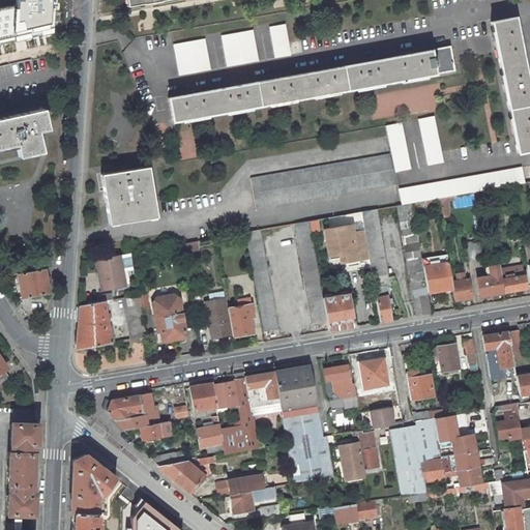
[(0,41),(54,31),(56,0),(17,0),(17,3),(0,6),(0,41)]
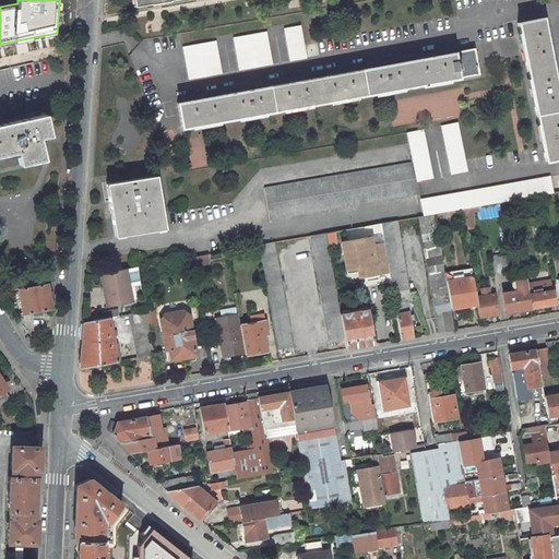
[(558,100),(542,18),(518,23),(545,161),(558,158),(558,100)]
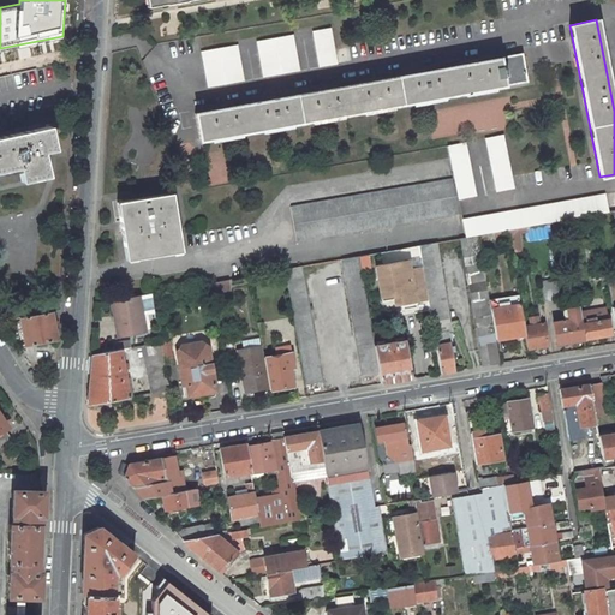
[(320,67),(338,64),(330,28),(312,31),(320,67)]
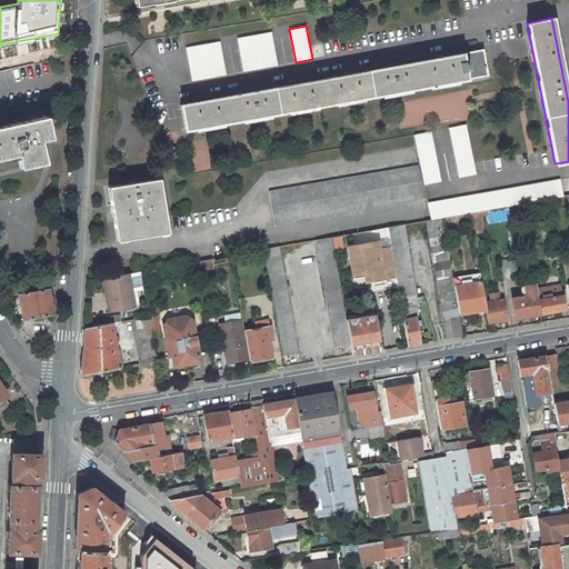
[(277,66),(270,32),(238,38),(245,72),(277,66)]
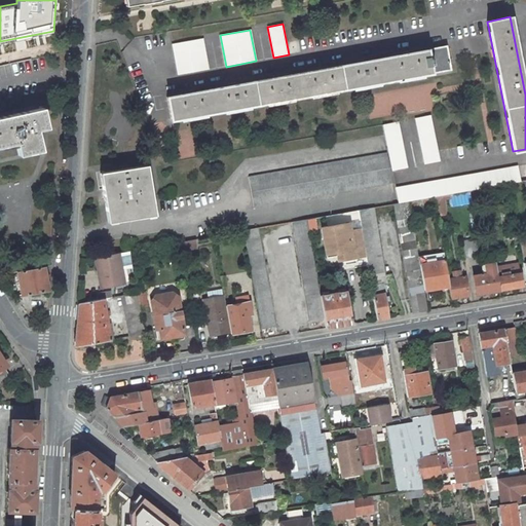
[(209,70),(202,38),(173,43),(179,75),(209,70)]
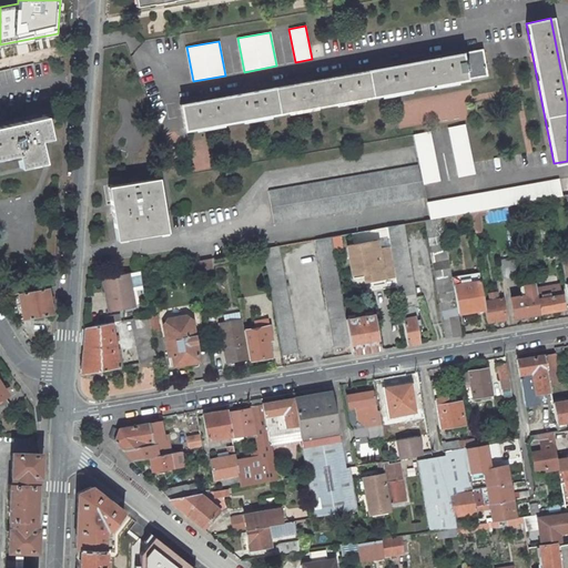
[(184,130),(467,79),(486,75),(482,50),(414,62),(180,104),(184,130)]
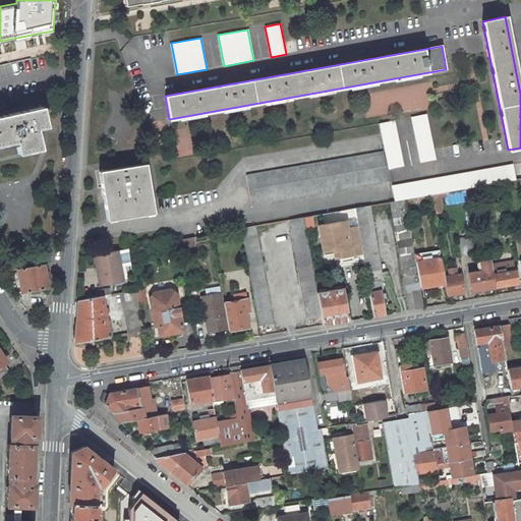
[(0,148),(16,145),(18,155),(42,149),(39,138),(37,128),(47,126),(43,107),(0,115),(0,148)]
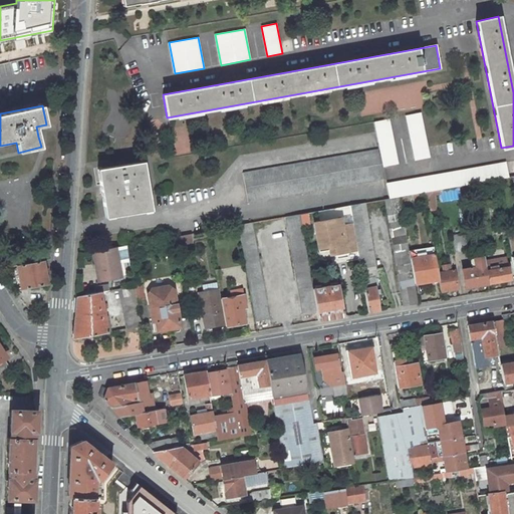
[(416,161),(430,158),(421,112),(406,115),(416,161)]
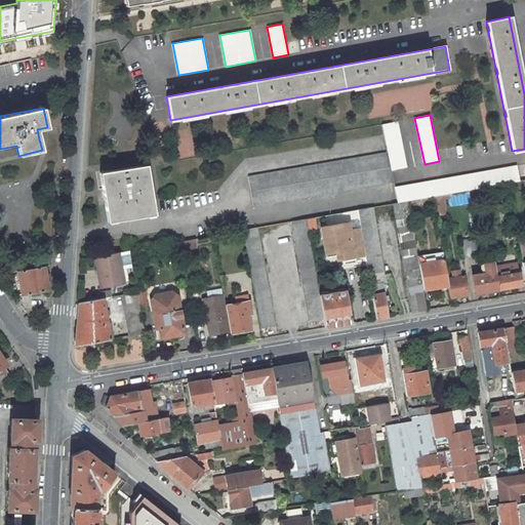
[(391,170),(406,167),(397,121),(381,124),(388,152),(391,170)]
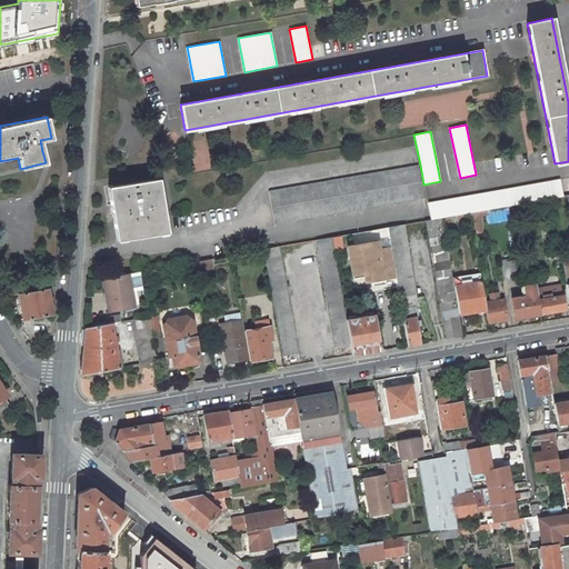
[(423,185),(420,165),(269,191),(275,223),(426,198),(423,185)]
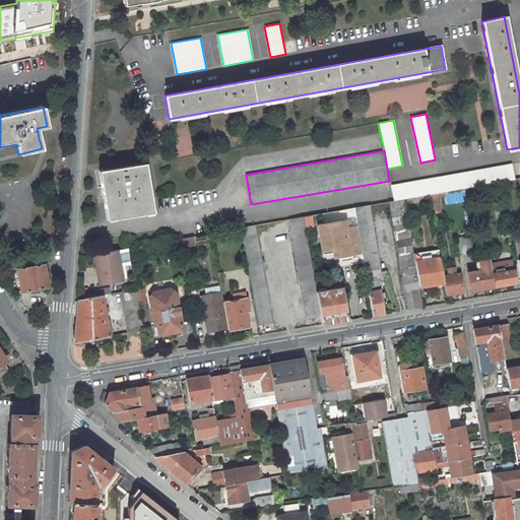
[(153,212),(145,164),(99,171),(103,197),(107,220),(153,212)]
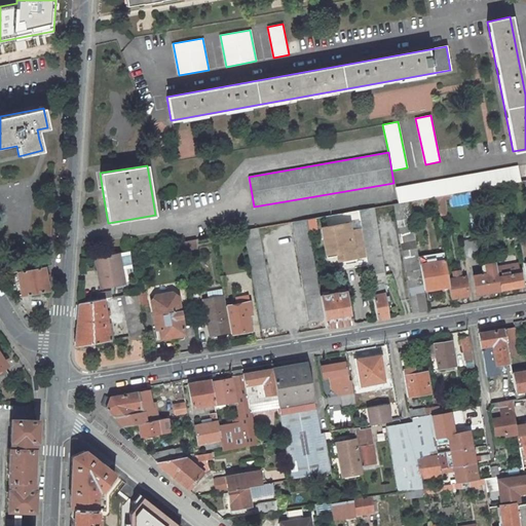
[(521,181),(518,166),(396,188),(399,203),(409,201),(419,199),(427,198),(435,196),(449,194),(482,188),(497,186),(510,183),(521,181)]
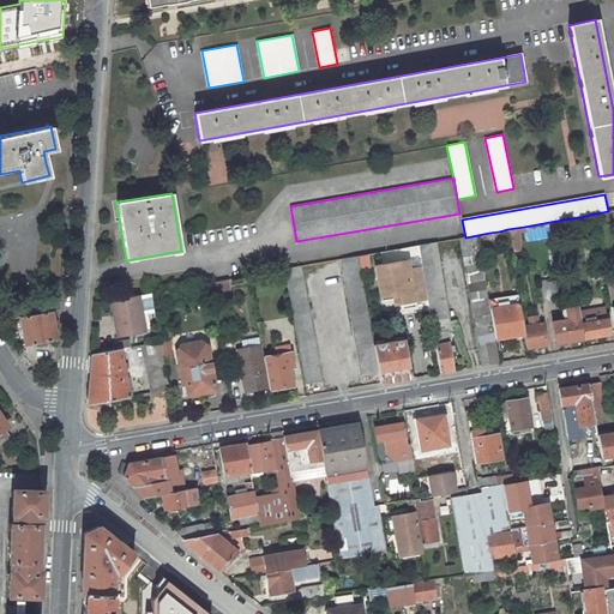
[(524,227),(507,229),(509,240),(518,238),(517,233),(525,232),(524,227)]
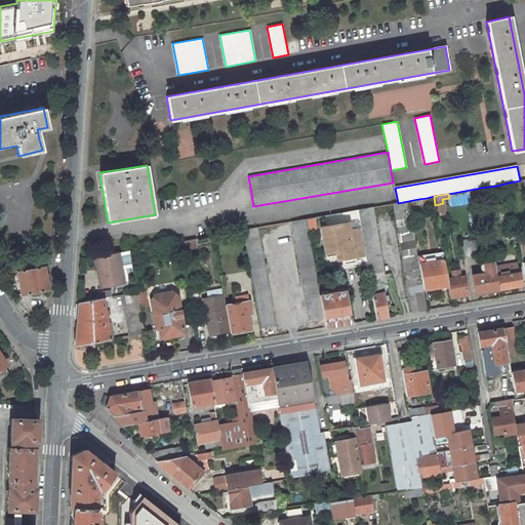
[(427,198),(418,199),(419,207),(429,206),(427,198)]
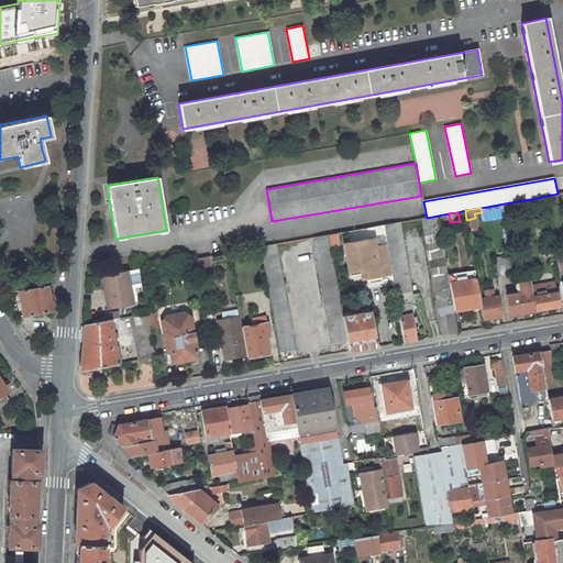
[(438,216),(439,224),(450,223),(450,222),(449,213),(438,216)]
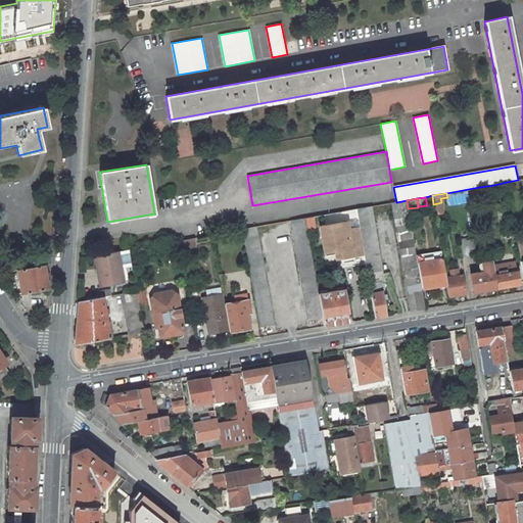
[(408,208),(407,200),(396,202),(391,203),(410,312),(425,308),(422,288),(417,264),(416,255),(408,208)]
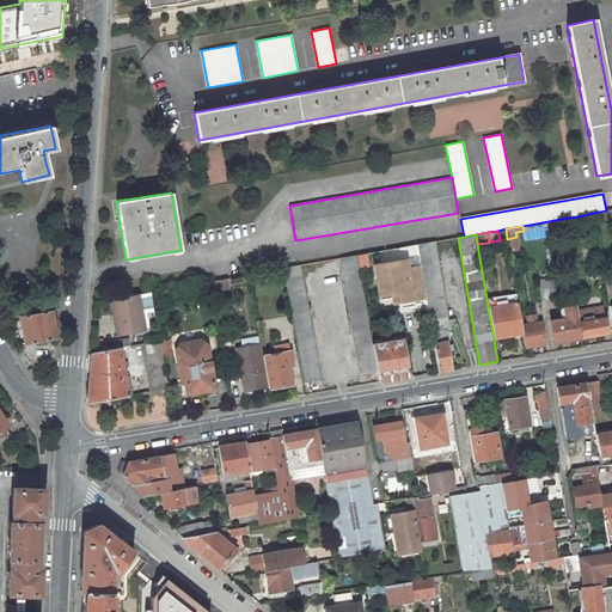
[(518,250),(516,237),(507,239),(509,251),(518,250)]
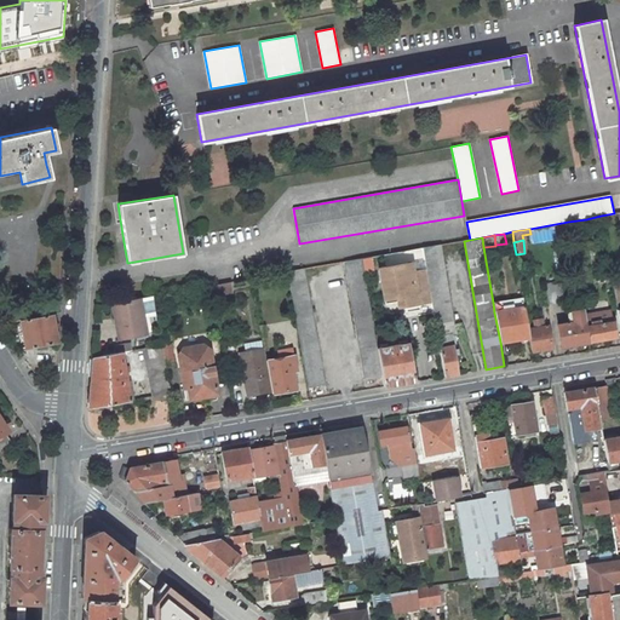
[(436,329),(454,327),(440,245),(423,247),(436,329)]
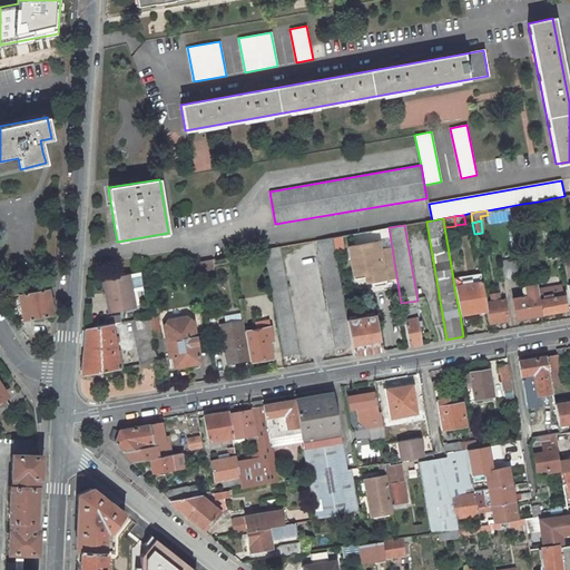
[(343,251),(341,236),(333,237),(335,253),(343,251)]
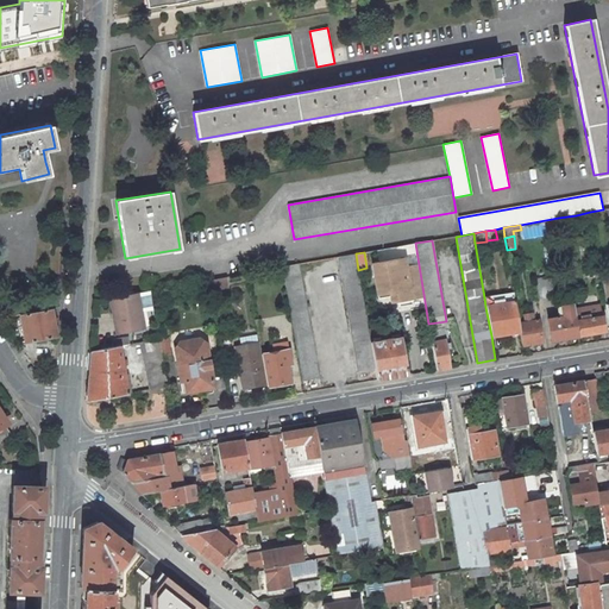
[(358,371),(375,368),(370,343),(358,270),(356,253),(338,257),(358,371)]
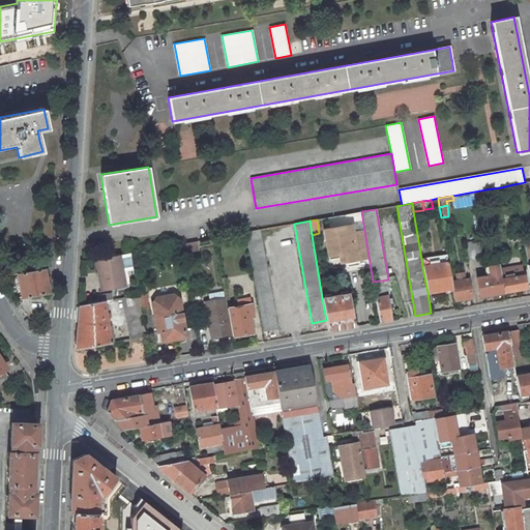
[(367,258),(363,231),(353,233),(352,225),(324,230),(328,257),(345,254),(346,262),(358,260),(367,258)]
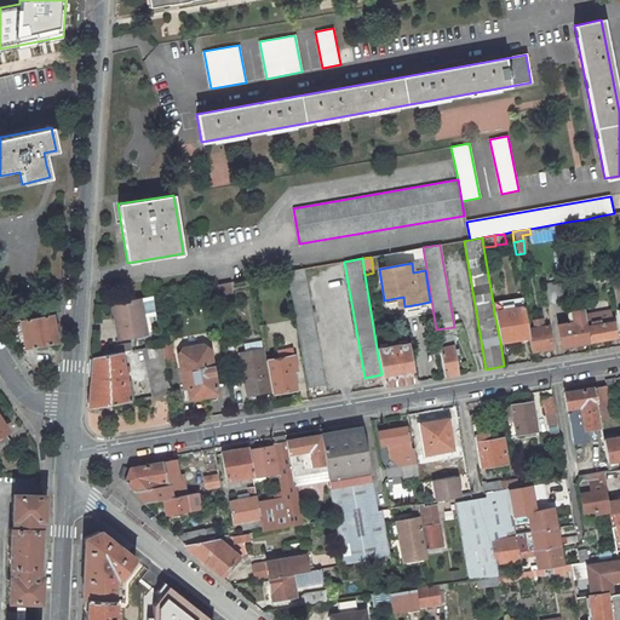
[(308,388),(325,384),(304,269),(287,271),(308,388)]
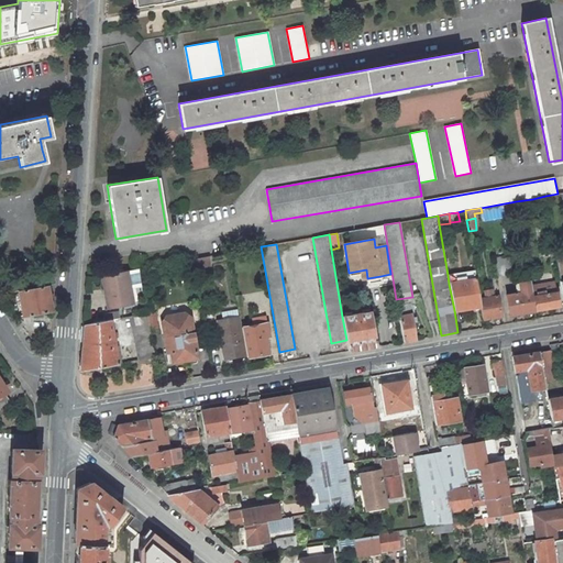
[(508,255),(495,257),(498,276),(511,274),(508,255)]
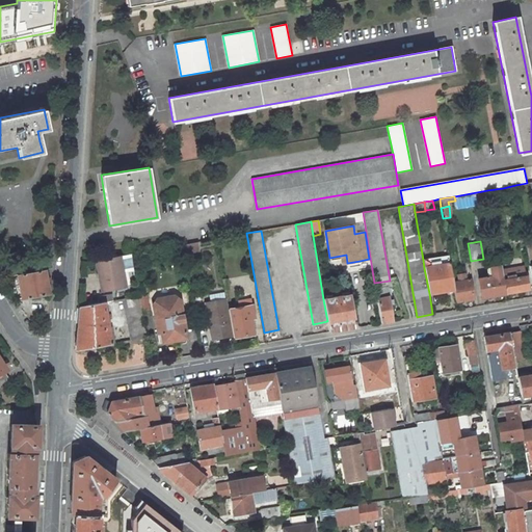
[(196,242),(186,243),(187,250),(197,248),(196,242)]
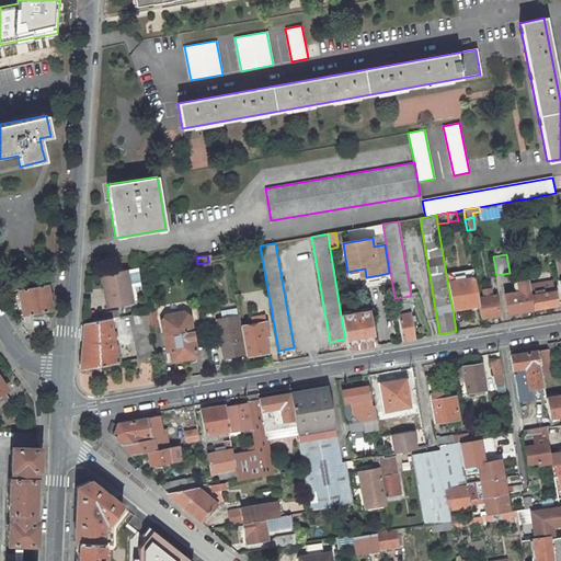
[(366,277),(365,268),(347,272),(348,275),(359,273),(361,278),(366,277)]
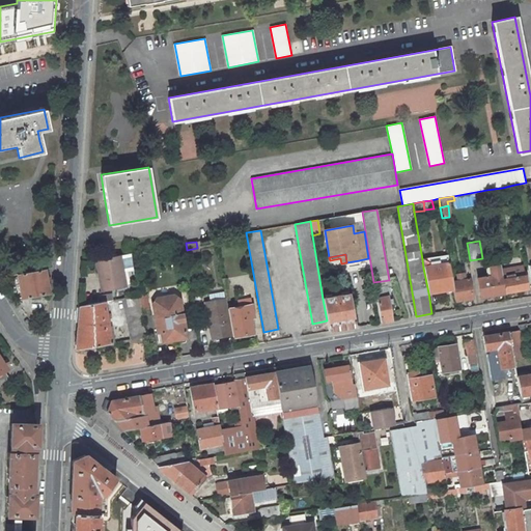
[(119,255),(95,259),(99,278),(102,290),(126,286),(119,255)]
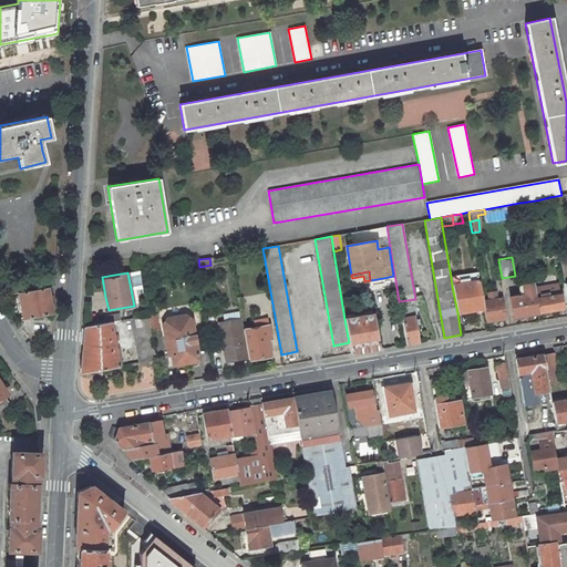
[(452,286),(480,281),(478,272),(451,277),(452,286)]
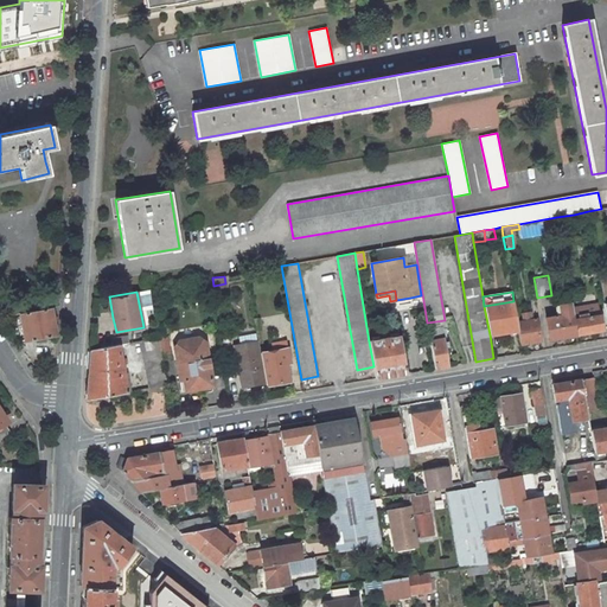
[(548,314),(548,318),(562,315),(560,305),(572,304),(570,300),(556,302),(558,312),(548,314)]
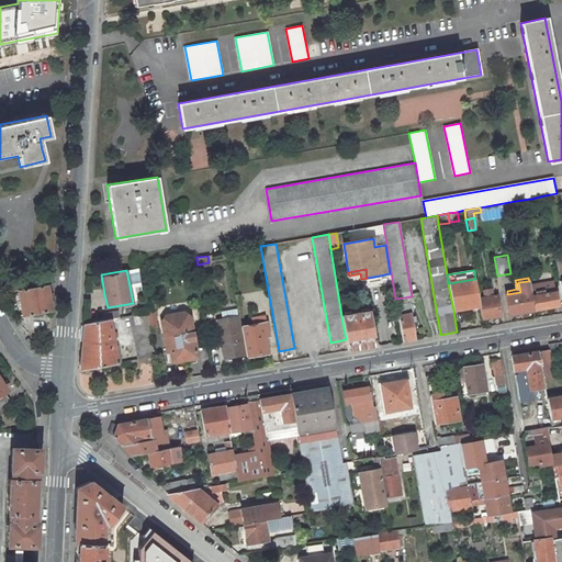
[(479,299),(475,279),(448,283),(453,310),(480,305),(479,299)]
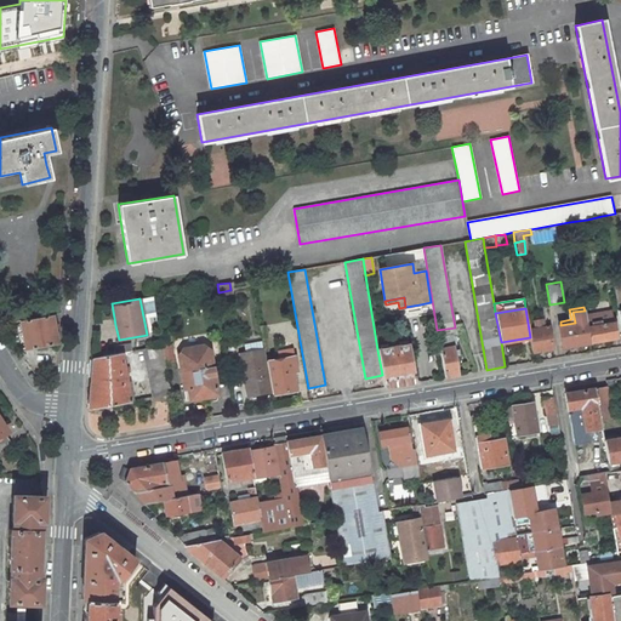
[(562,347),(590,342),(587,328),(585,311),(573,312),(575,323),(560,325),(558,325),(562,347)]
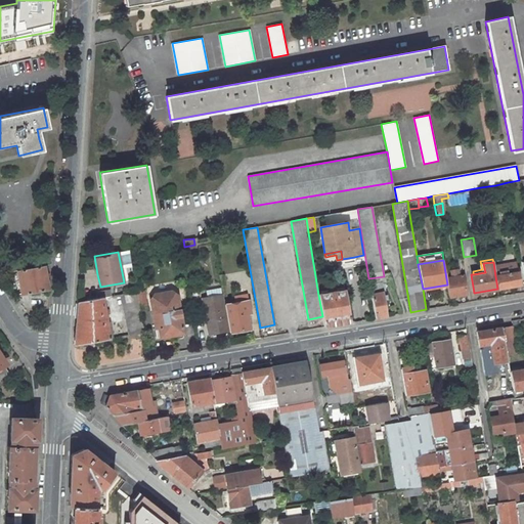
[(46,274),(44,265),(16,270),(20,294),(49,290),(46,276),(49,276),(50,273),(46,274)]
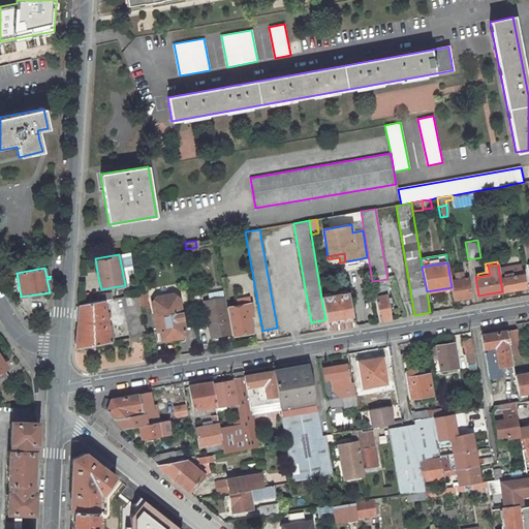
[(450,281),(452,287),(454,300),(471,297),(468,278),(463,279),(462,272),(455,273),(456,280),(450,281)]
